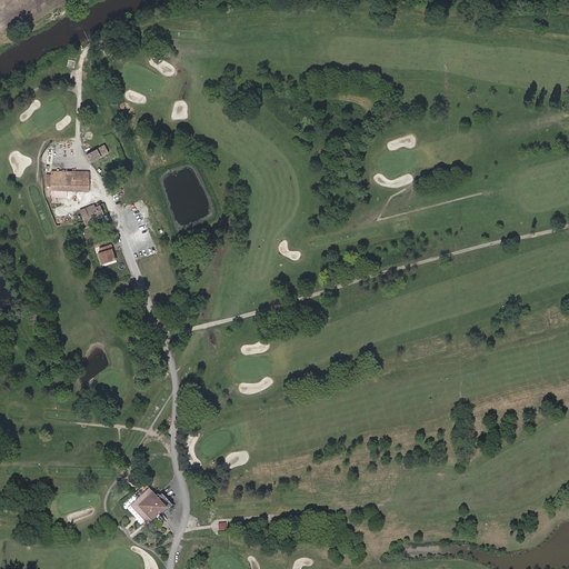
[(123,33),(113,38),(117,43),(126,40),(123,33)]
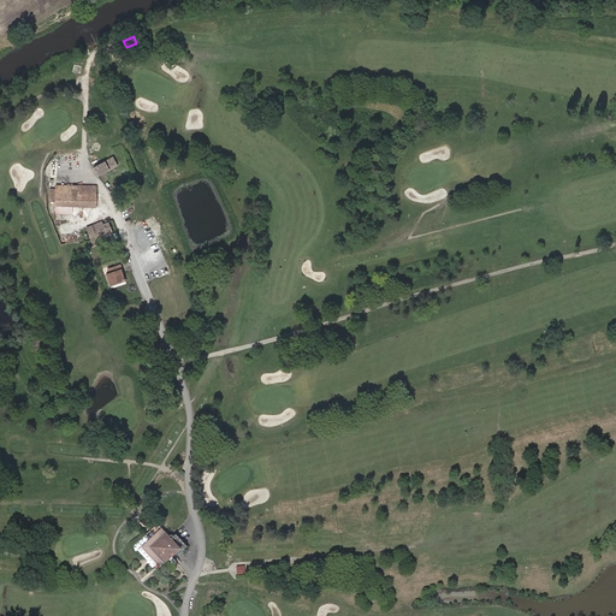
[(113,157),(94,167),(98,175),(116,164),(113,157)]
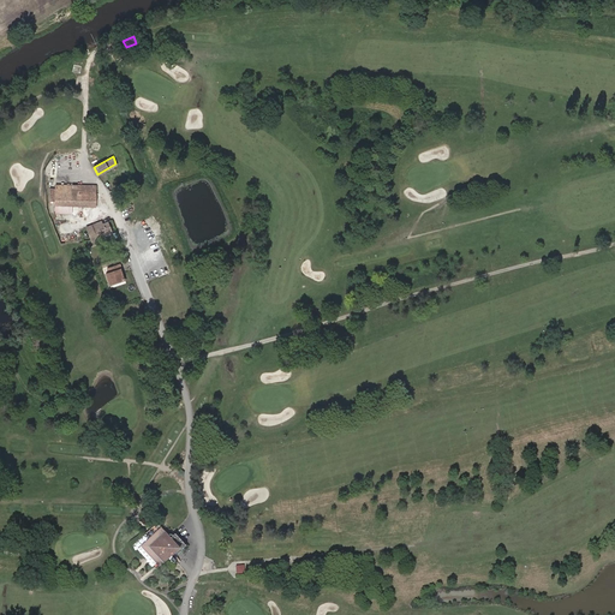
[(55,204),(71,204),(95,206),(96,184),(55,183),(55,204)]
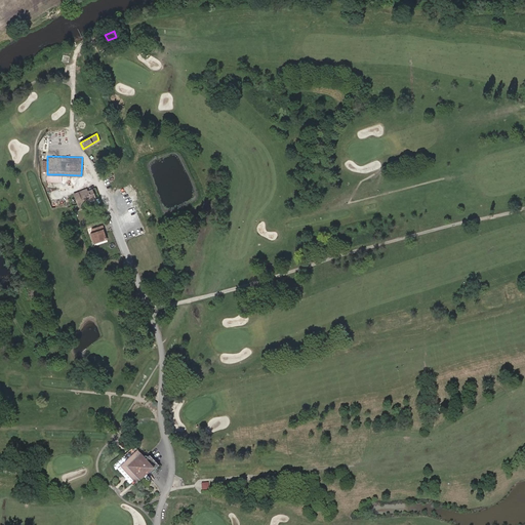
[(79,194),(78,191),(74,193),(79,205),(95,198),(92,189),(87,191),(79,194)]
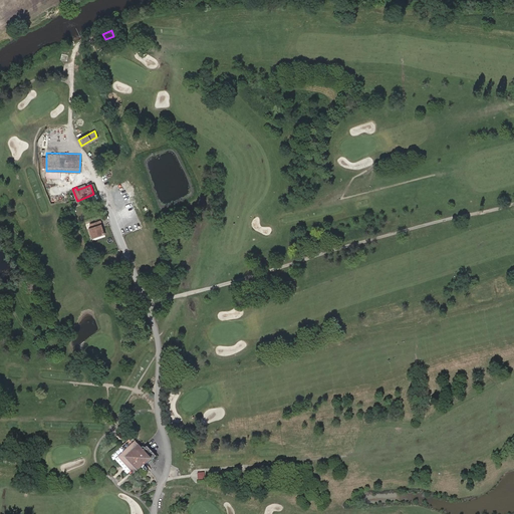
[(103,233),(100,225),(87,229),(90,238),(103,233)]
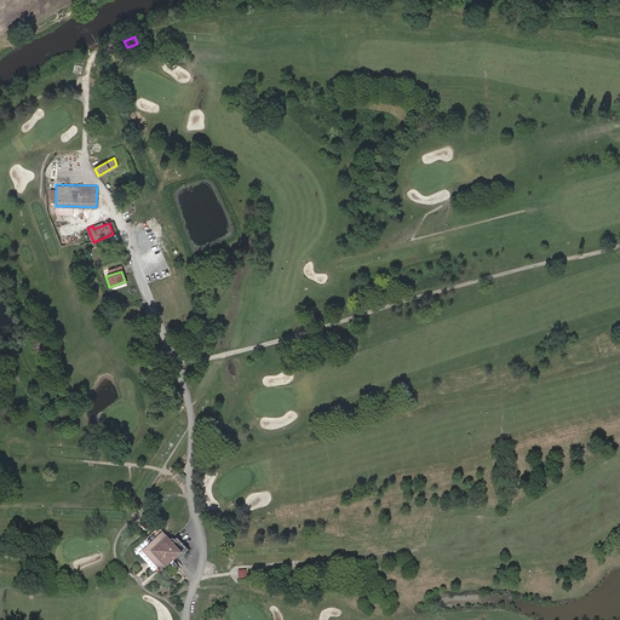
[(183,554),(162,532),(142,550),(158,567),(165,568),(183,554)]
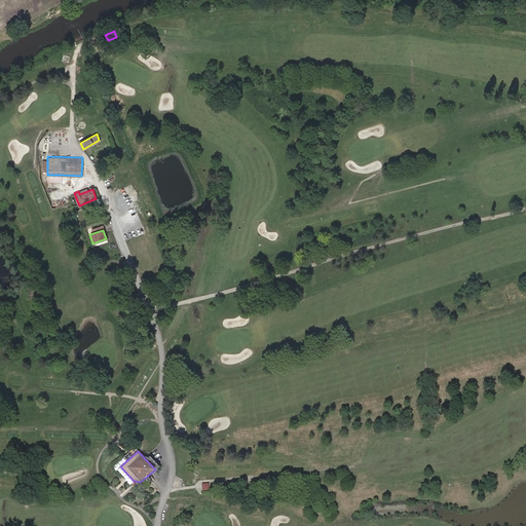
[(202,492),(212,491),(211,482),(201,483),(202,492)]
